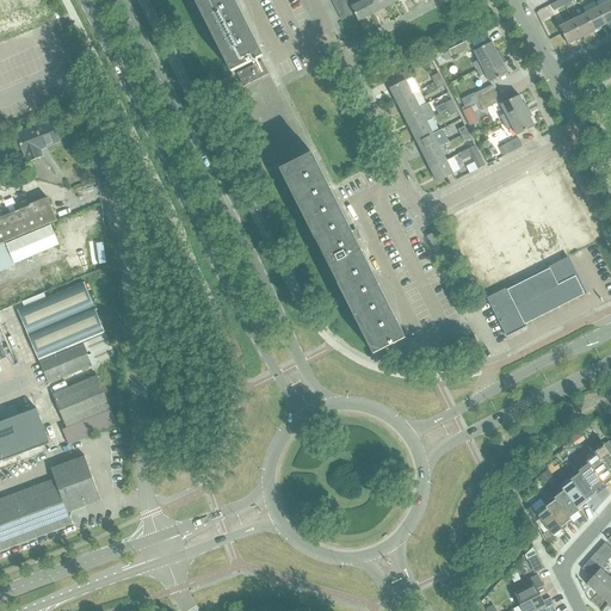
[(197,0),(234,71),(259,57),(230,0),(197,0)]
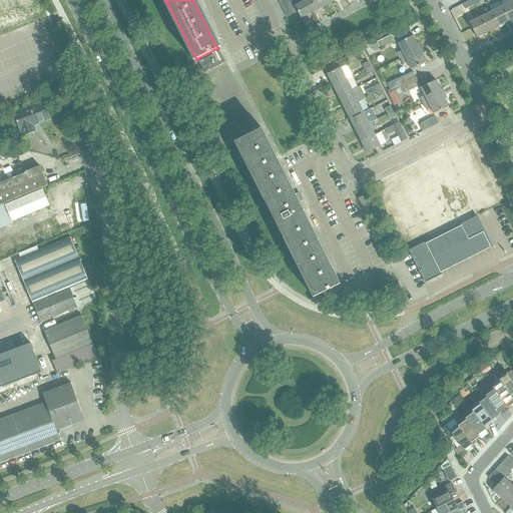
[(287,17),(297,12),(295,7),(291,0),(282,0),(279,2),(287,17)]
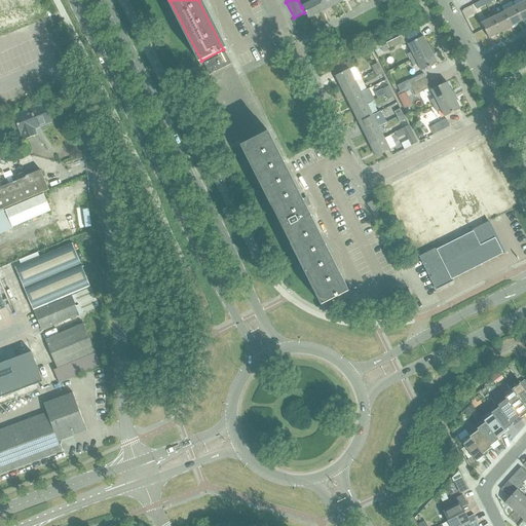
[(302,7),(304,12),(308,20),(321,13),(312,0),(305,0),(308,4),(302,7)]
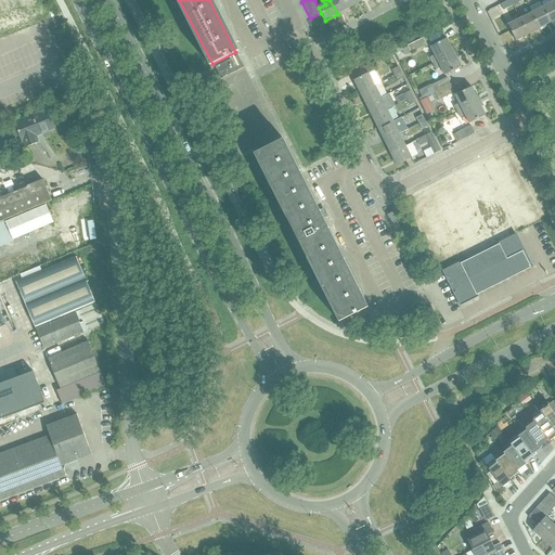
[(330,0),(338,14),(349,9),(345,0),(330,0)]
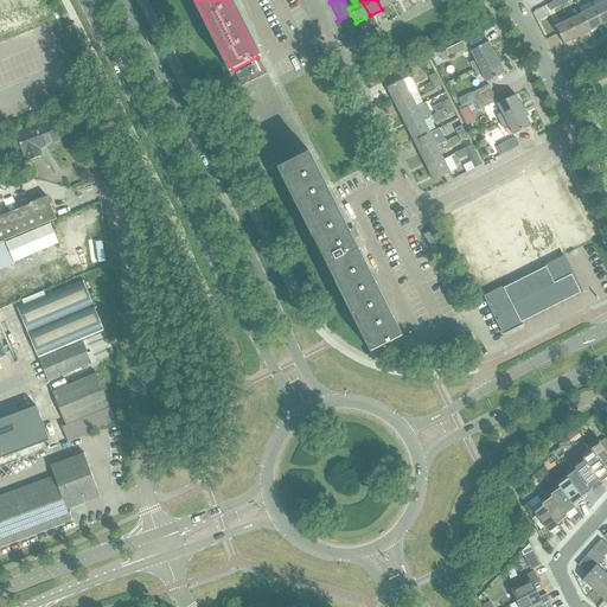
[(561,6),(558,0),(556,0),(547,5),(550,11),(561,6)]
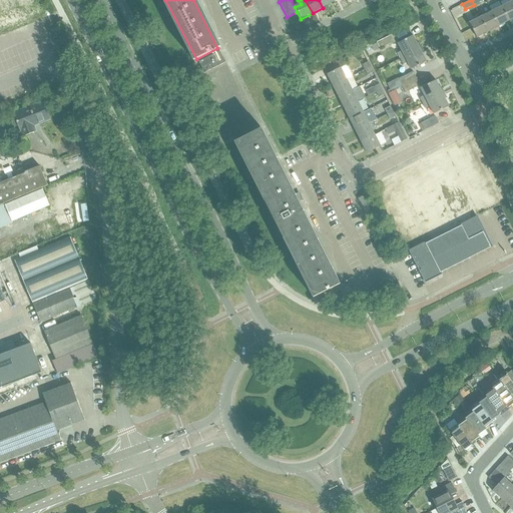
[(512,1),(502,6),(509,21),(512,18),(512,1)]
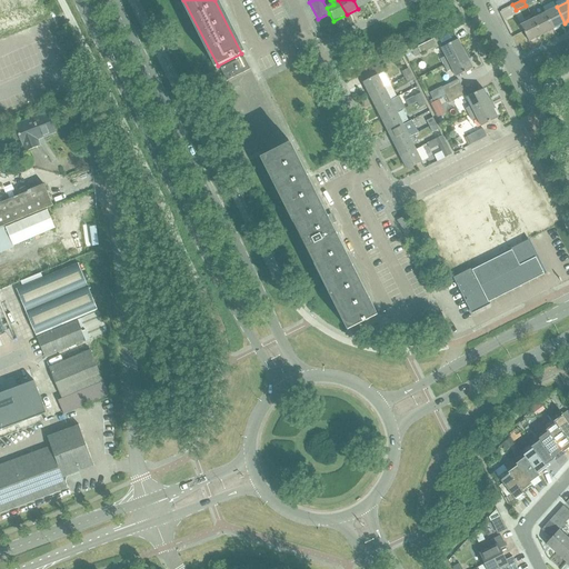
[(510,17),(516,10),(509,5),(503,11),(510,17)]
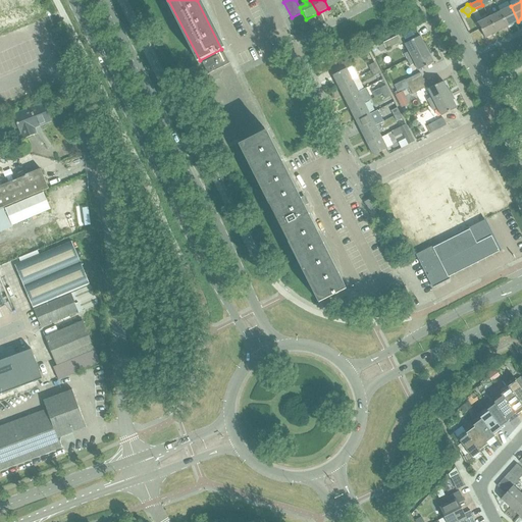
[(511,6),(500,11),(507,27),(518,21),(511,6)]
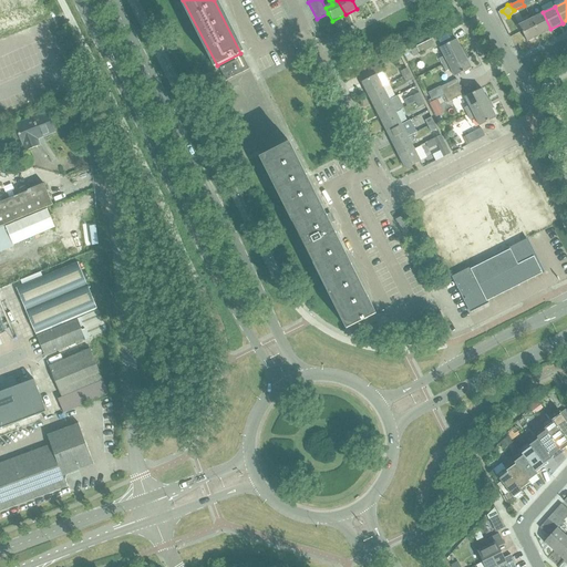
[(543,12),(531,19),(539,34),(550,29),(543,12)]
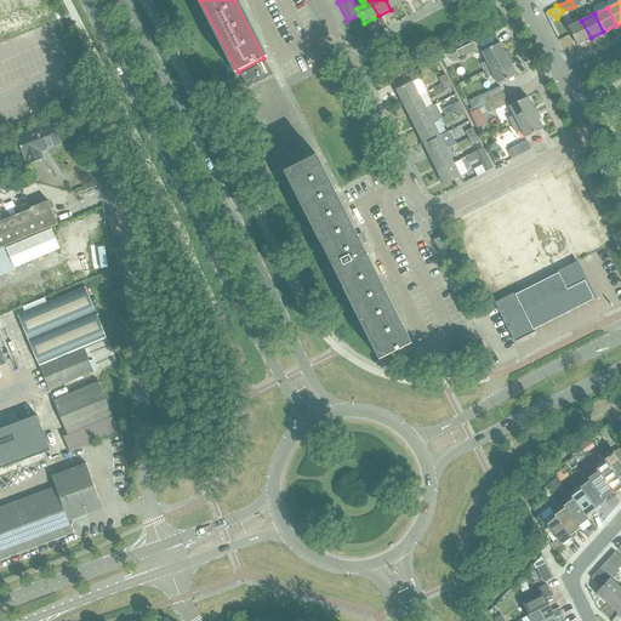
[(591,38),(581,21),(568,27),(577,45),(591,38)]
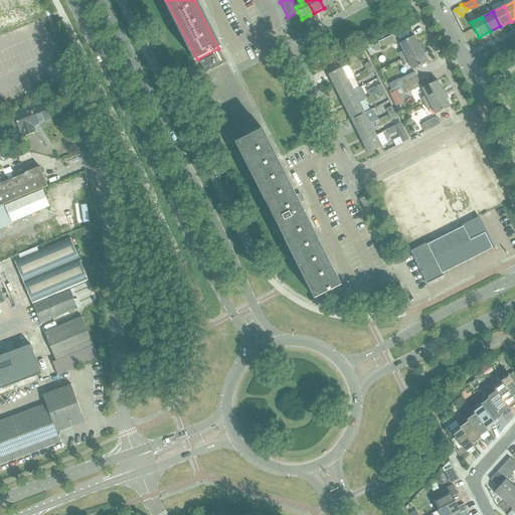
[(381,41),(384,48),(398,41),(394,34),(381,41)]
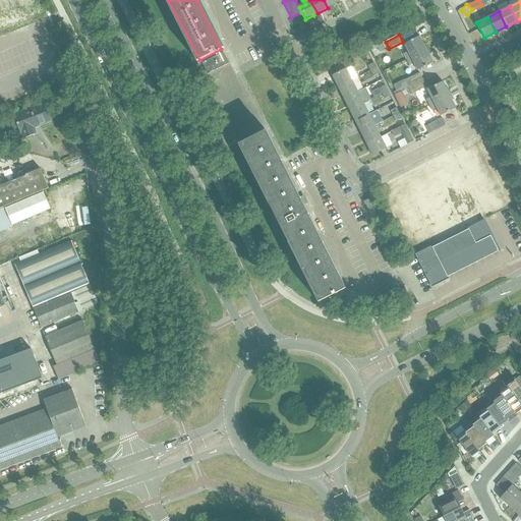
[(404,55),(406,60),(426,50),(420,37),(404,45),(408,53),(404,55)]
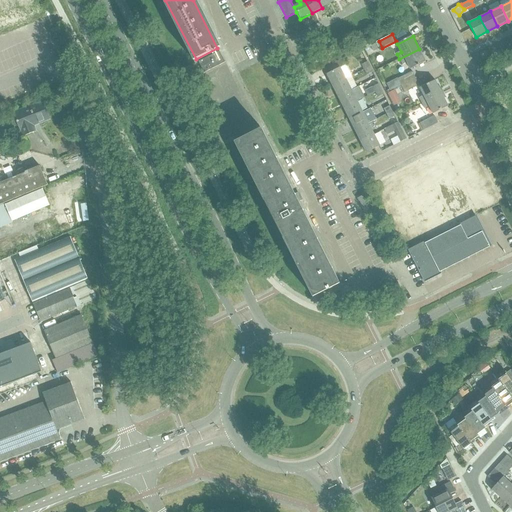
[(419,49),(399,59),(401,64),(406,62),(410,70),(425,62),(419,49)]
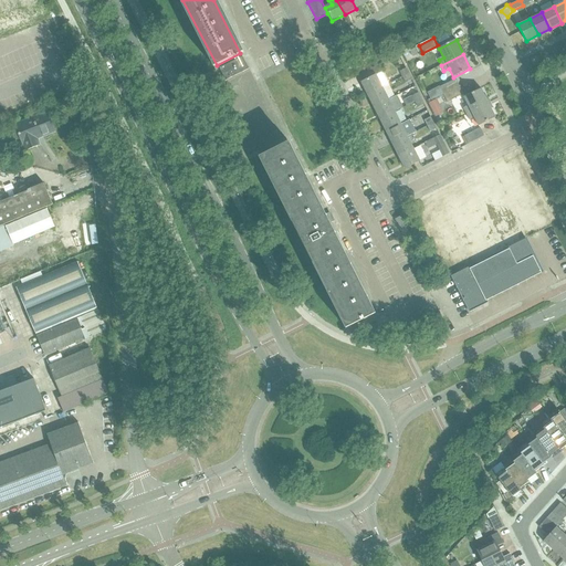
[(219,67),(226,81),(249,69),(242,56),(219,67)]
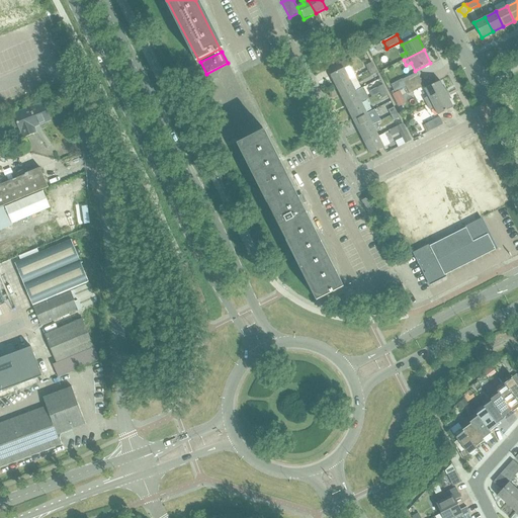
[(331,75),(337,86),(351,80),(345,69),(351,66),(347,60),(330,68),(333,74),(331,75)]
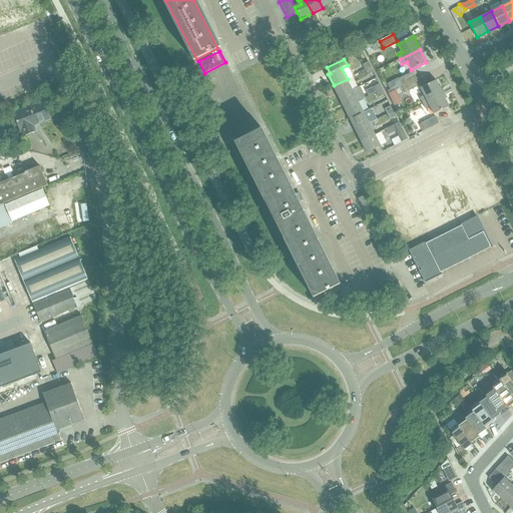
[(362,64),(365,70),(371,67),(369,61),(362,64)]
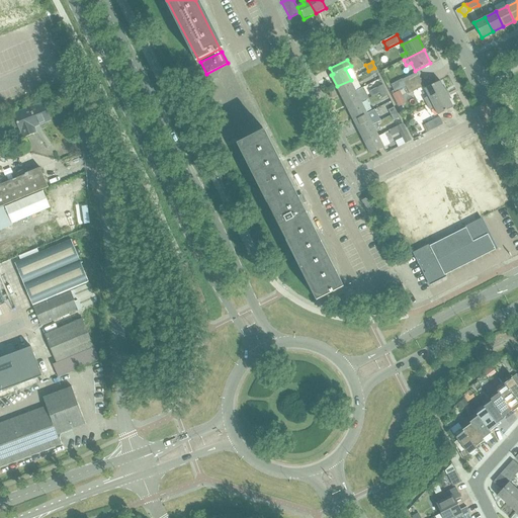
[(374,68),(368,71),(370,76),(377,73),(374,68)]
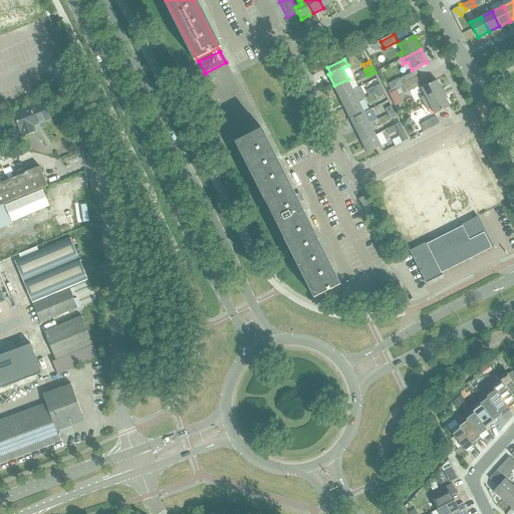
[(399,79),(403,86),(417,79),(413,72),(399,79)]
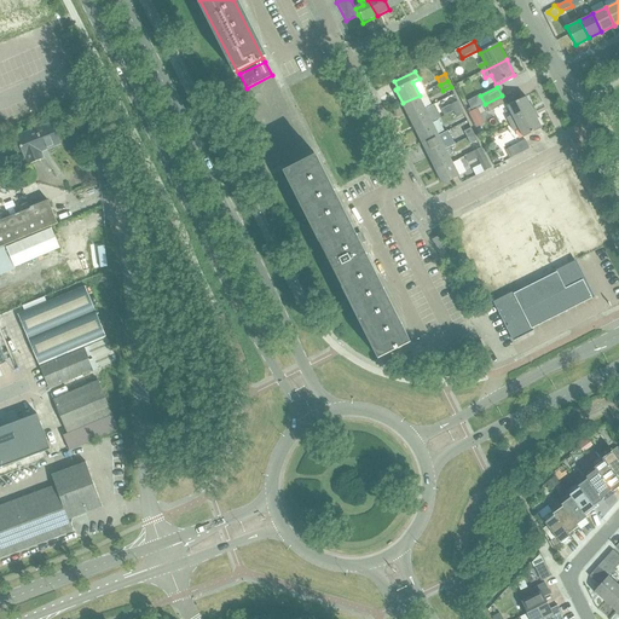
[(403,103),(409,116),(426,109),(420,96),(403,103)]
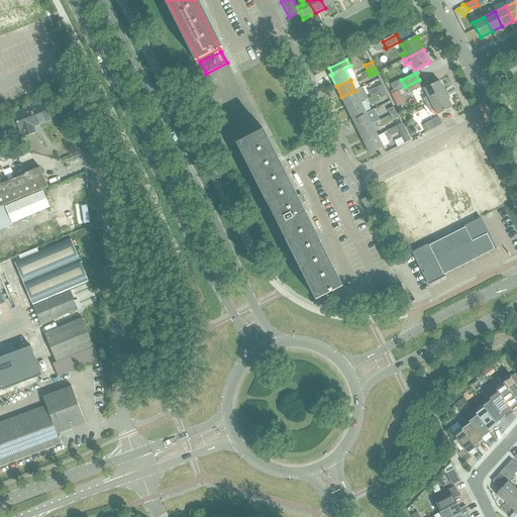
[(419,80),(405,87),(408,94),(422,87),(419,80)]
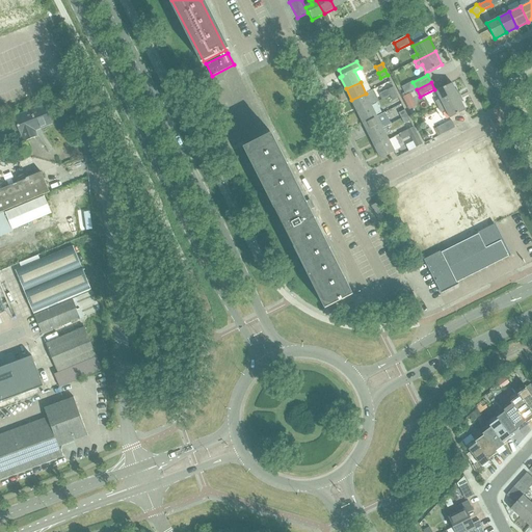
[(435,103),(437,108),(459,97),(452,84),(436,92),(440,101),(435,103)]
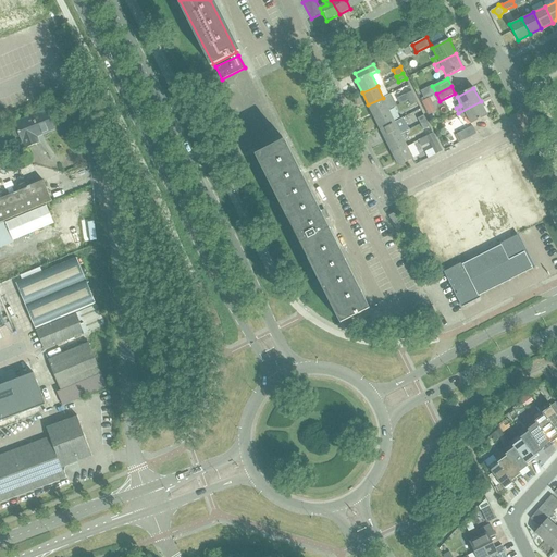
[(406,95),(408,100),(415,97),(412,91),(406,95)]
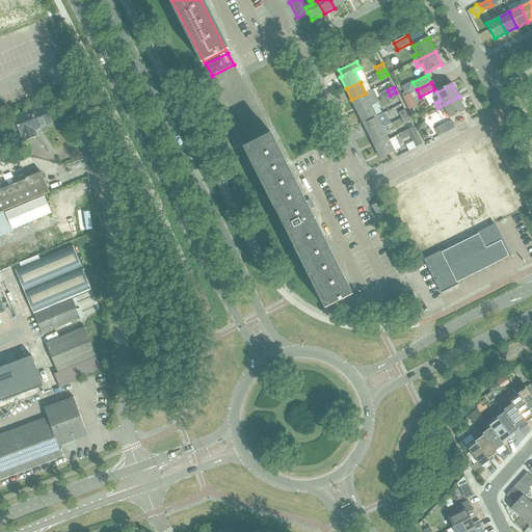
[(351,100),(357,112),(372,105),(371,104),(379,101),(373,89),(366,94),(351,100)]
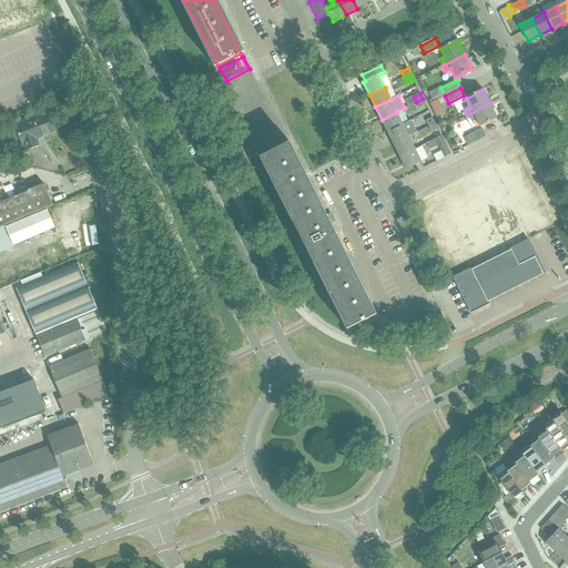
[(440,98),(433,101),(439,115),(447,111),(440,98)]
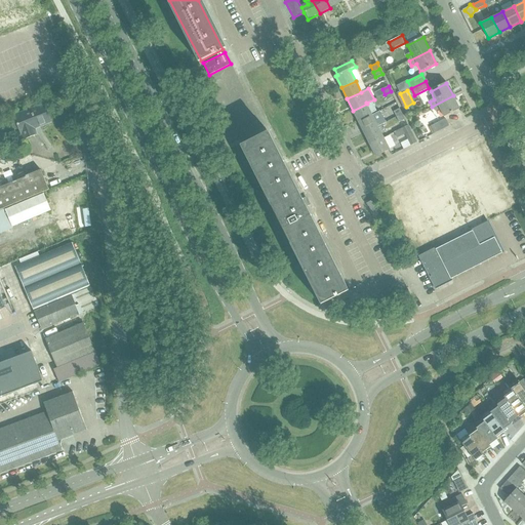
[(391,91),(385,94),(388,99),(394,96),(391,91)]
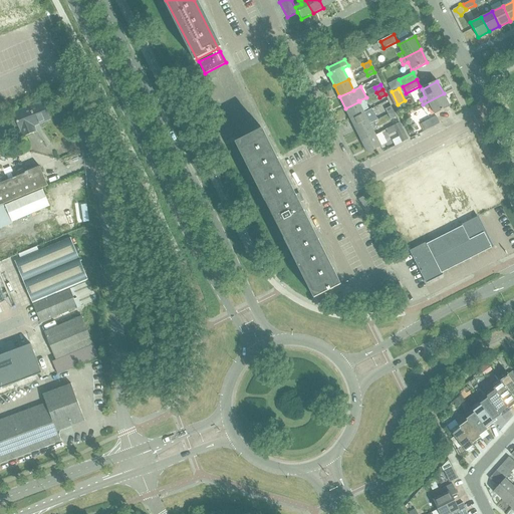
[(444,93),(423,104),(426,109),(431,106),(434,114),(450,106),(444,93)]
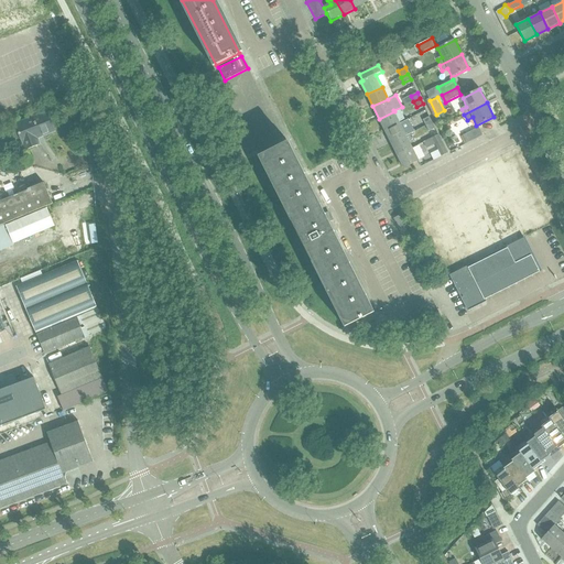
[(38,138),(55,131),(47,111),(15,125),(23,144),(23,143),(25,150),(40,144),(38,138)]
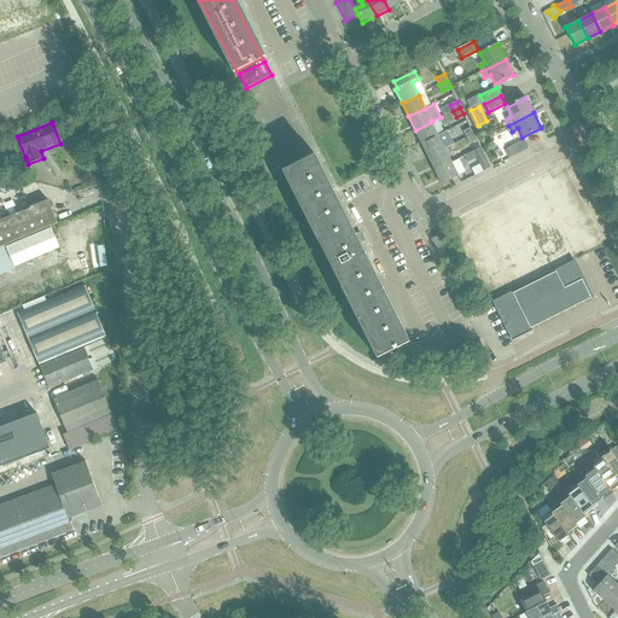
[(415,130),(421,144),(438,135),(432,122),(415,130)]
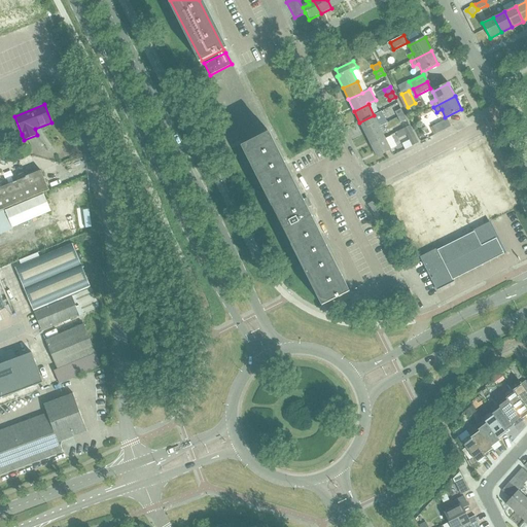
[(395,112),(398,117),(403,114),(401,109),(395,112)]
